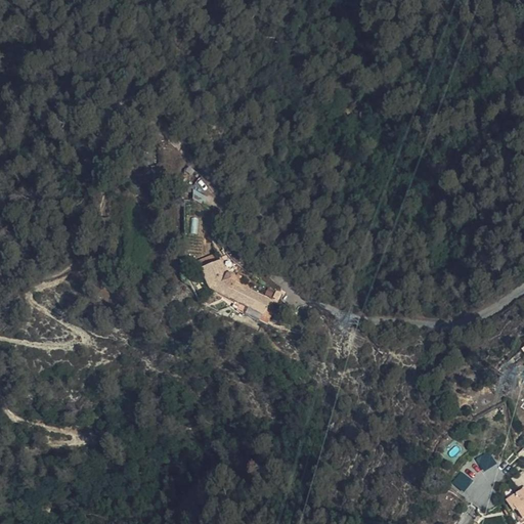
[(192,219),(191,234),(199,235),(200,220),(192,219)]
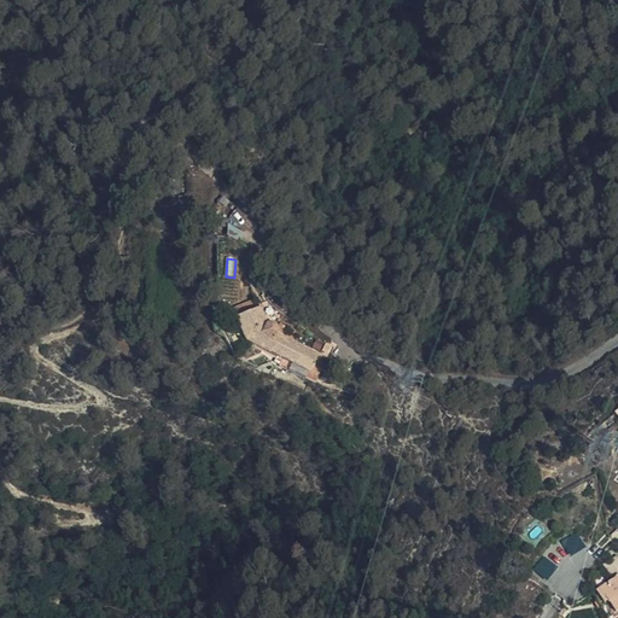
[(256,356),(260,356),(327,385),(331,377),(336,367),(334,366),(285,347),(286,342),(280,338),(274,338),(263,325),(245,340),(249,345),(256,354),(256,356)]
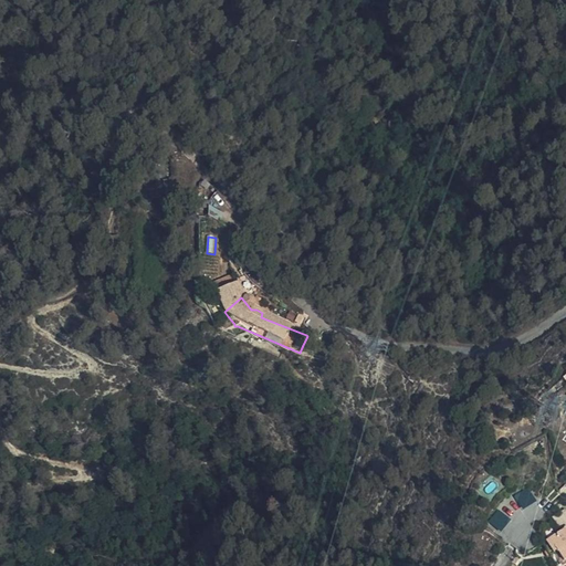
[(313,349),(303,345),(300,353),(300,356),(308,359),(313,349)]
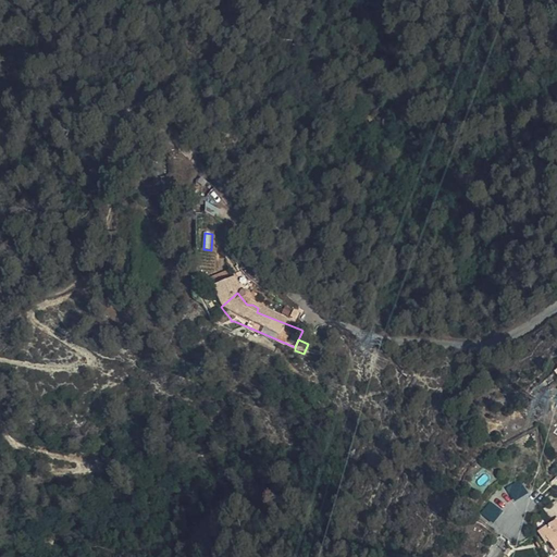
[(515,499),(528,492),(521,480),(508,486),(515,499)]
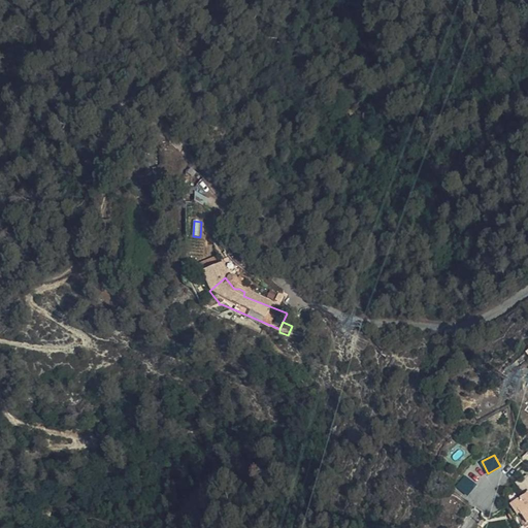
[(527,524),(527,494),(514,503),(519,512),(519,510),(527,524)]
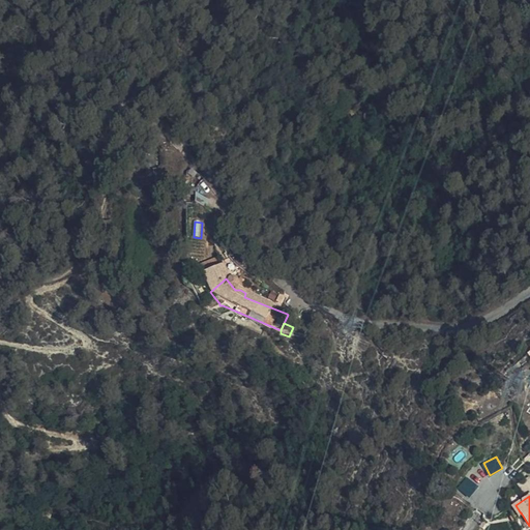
[(521,513),(516,505),(512,507),(518,516),(521,513)]
